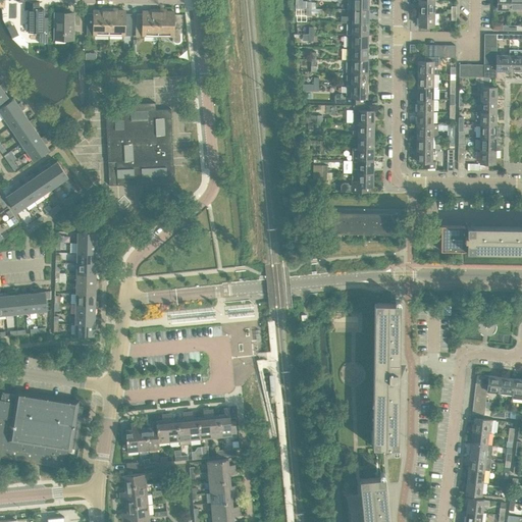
[(295,0),(296,8),(306,8),(306,1),(302,1),(301,0),(295,0)]
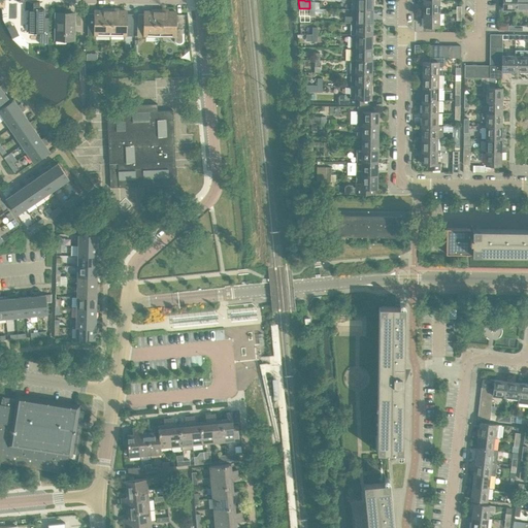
[(351,0),(351,8),(372,9),(371,0),(351,0)]
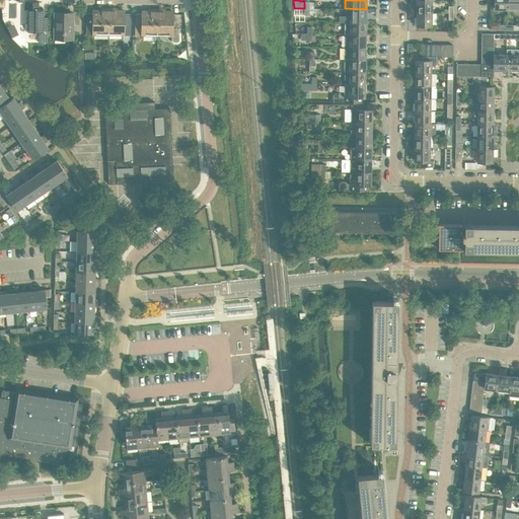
[(507,9),(507,0),(494,0),(495,9),(507,9)]
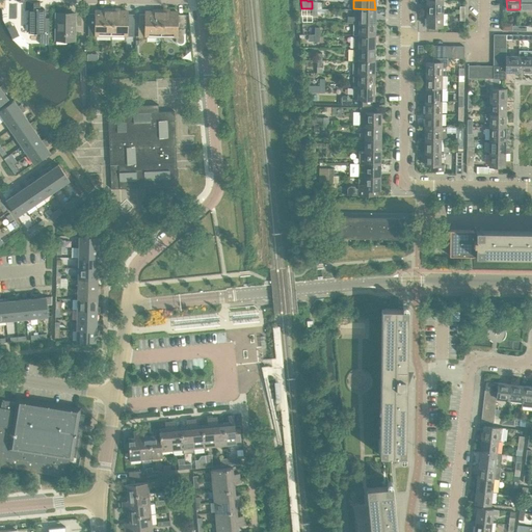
[(531,8),(531,0),(520,0),(520,9),(531,8)]
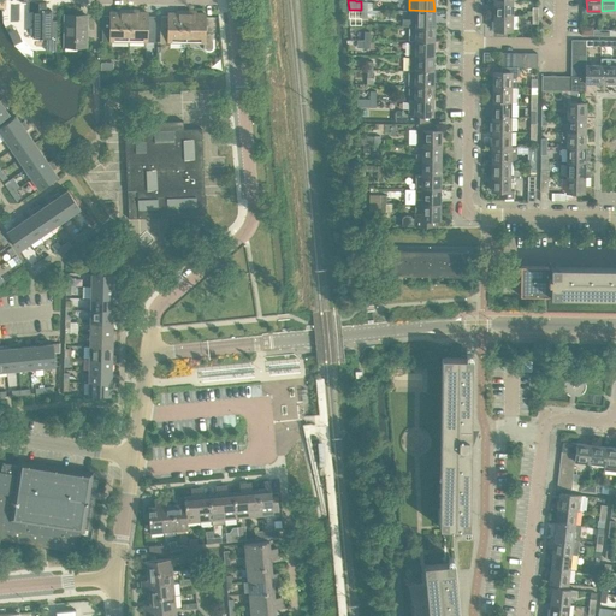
[(513,16),(513,1),(495,1),(495,16),(513,16)]
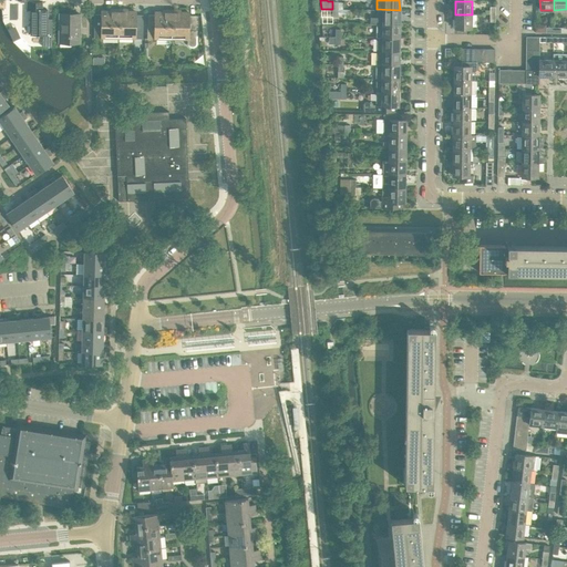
[(28,2),(28,10),(30,10),(30,35),(42,35),(42,48),(52,48),(52,20),(48,20),(48,10),(42,10),(42,2),(28,2)]
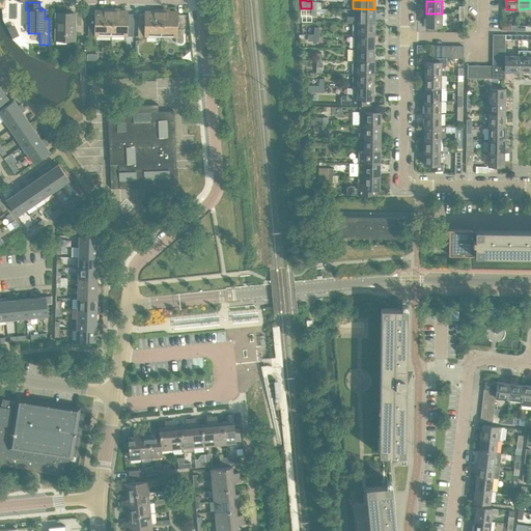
[(346,16),(346,22),(353,22),(374,22),(374,9),(353,8),(353,16),(346,16)]
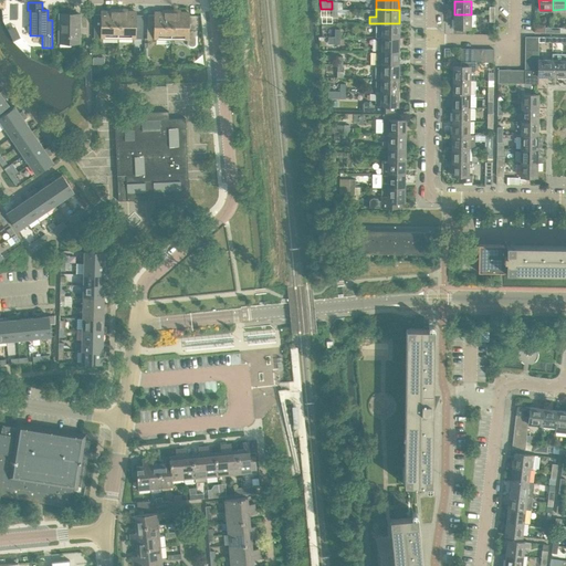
[(118,35),(118,11),(102,11),(102,14),(94,14),(94,38),(103,38),(103,35),(118,35)]
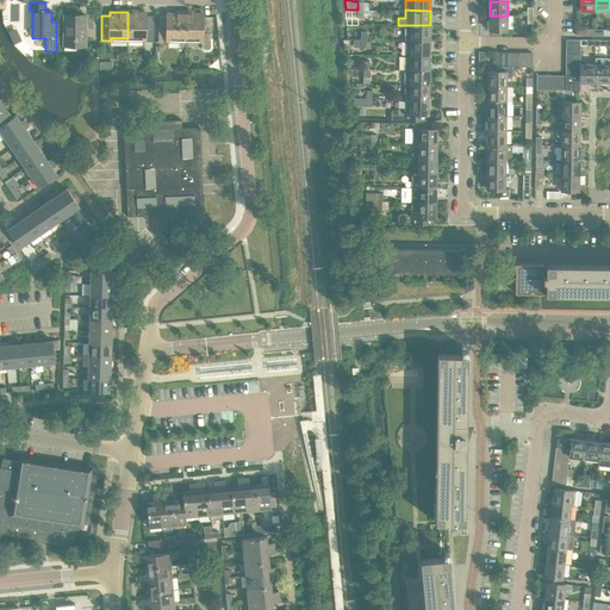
[(128,12),(128,38),(144,38),(144,42),(154,42),(154,16),(145,16),(145,12),(128,12)]
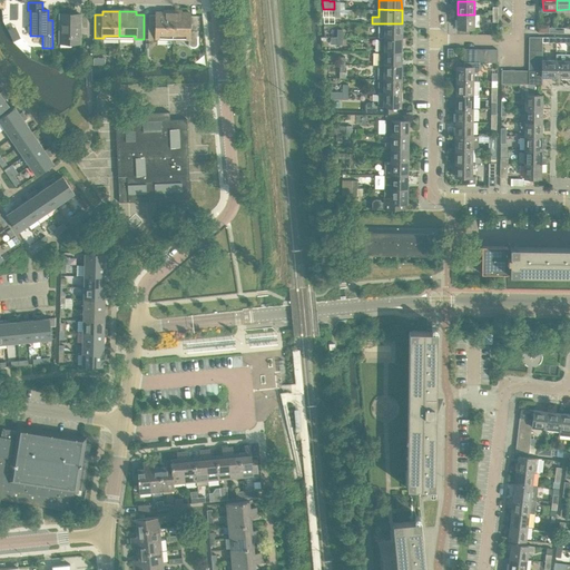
[(173,37),(173,12),(156,12),(156,16),(148,16),(148,39),(156,39),(157,36),(173,37)]
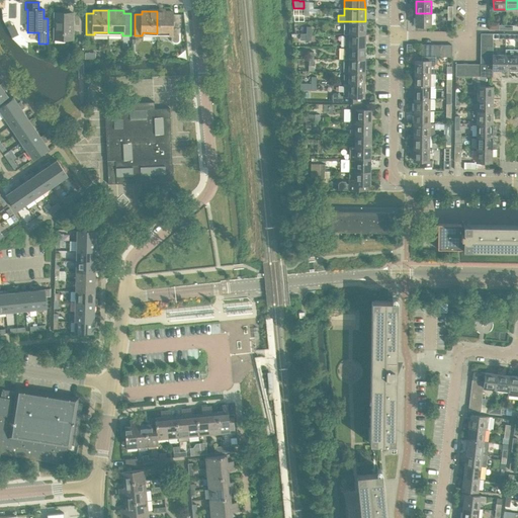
[(180,32),(179,32),(179,14),(172,14),(172,11),(157,11),(157,33),(171,33),(171,39),(171,41),(173,42),(174,44),(176,44),(178,42),(179,41),(180,39),(180,32)]
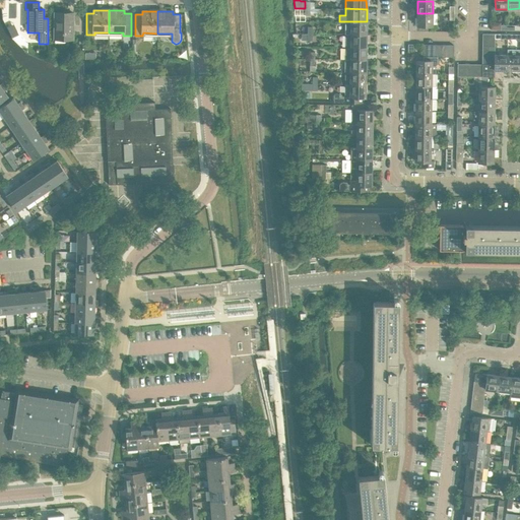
[(73,13),(55,13),(55,39),(73,40),(73,13)]
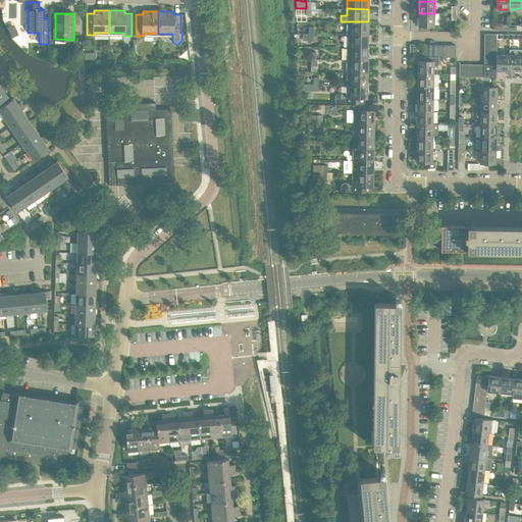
[(434,27),(434,13),(419,13),(419,27),(434,27)]
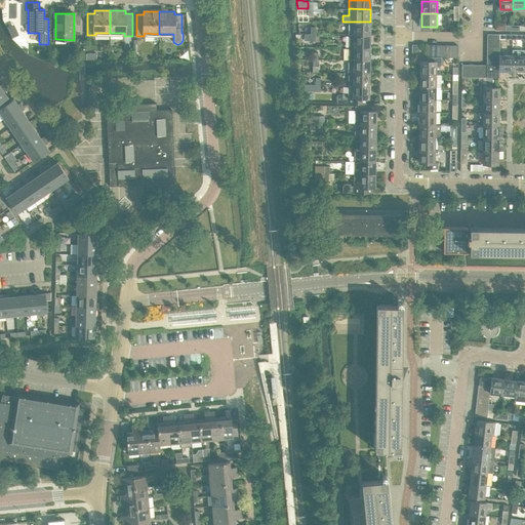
[(349,22),(349,34),(369,34),(370,22),(349,22)]
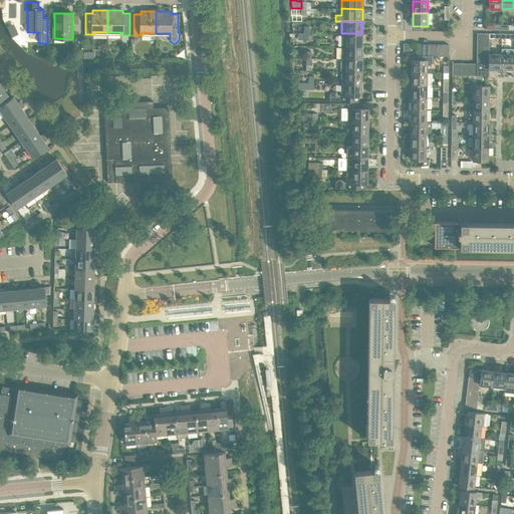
[(8,26),(7,27),(12,37),(15,35),(18,34),(13,23),(8,26)]
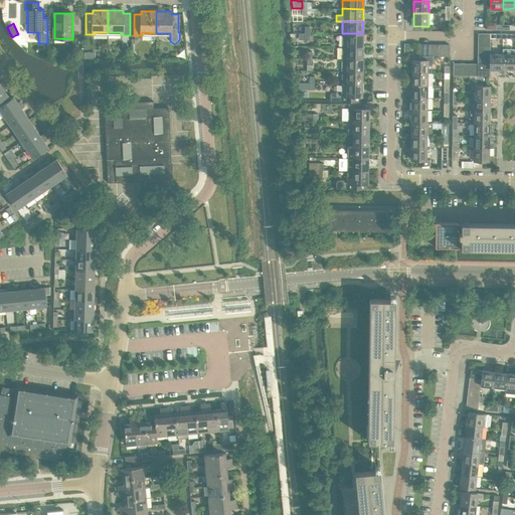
[(342,33),(342,46),(362,46),(362,33),(342,33)]
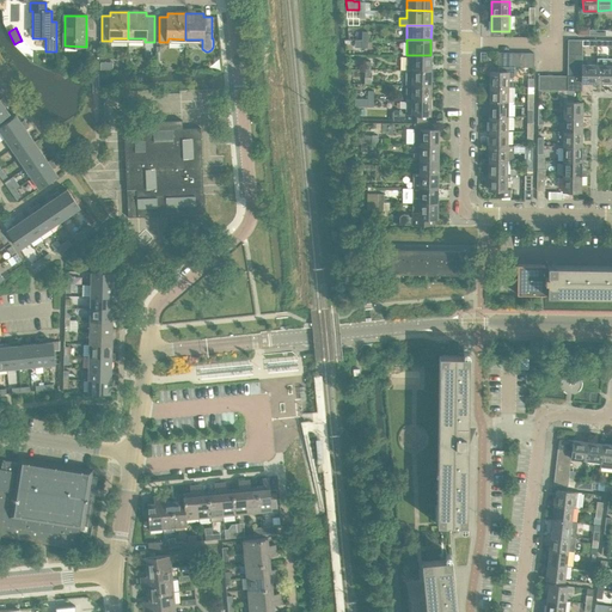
[(407,55),(407,69),(430,69),(430,55),(407,55)]
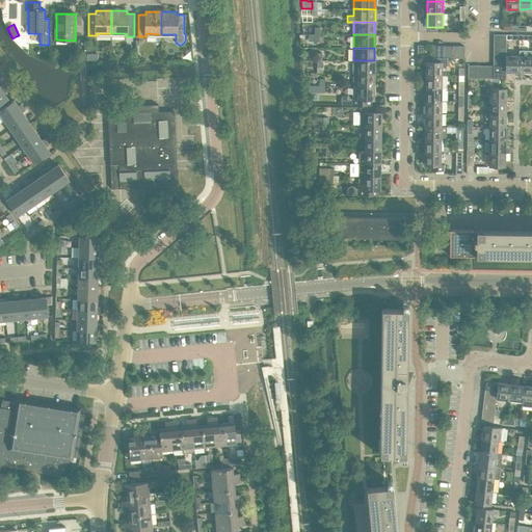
[(519,72),(519,56),(506,56),(506,59),(506,65),(506,72),(519,72)]
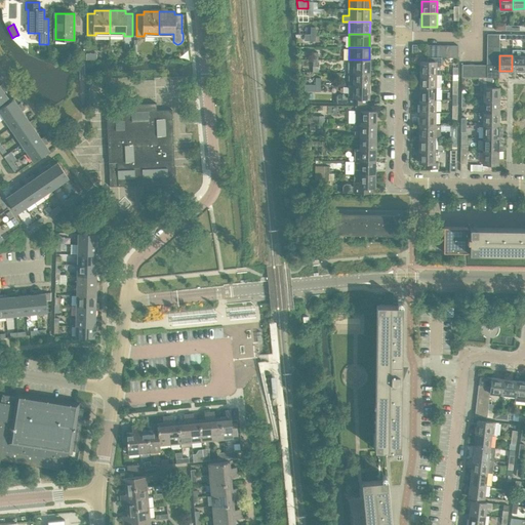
[(524,71),(524,55),(512,55),(512,71),(524,71)]
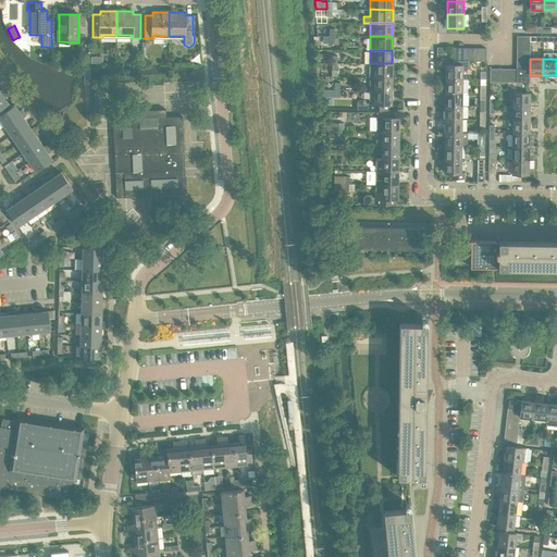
[(466,61),(459,61),(453,61),(453,64),(446,64),(446,78),(462,78),(467,78),(467,70),(468,69),(468,61),(466,61)]
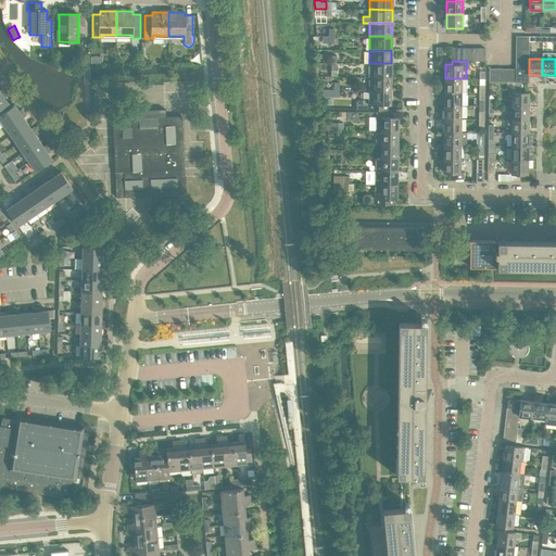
[(369,63),(369,76),(391,77),(391,63),(369,63)]
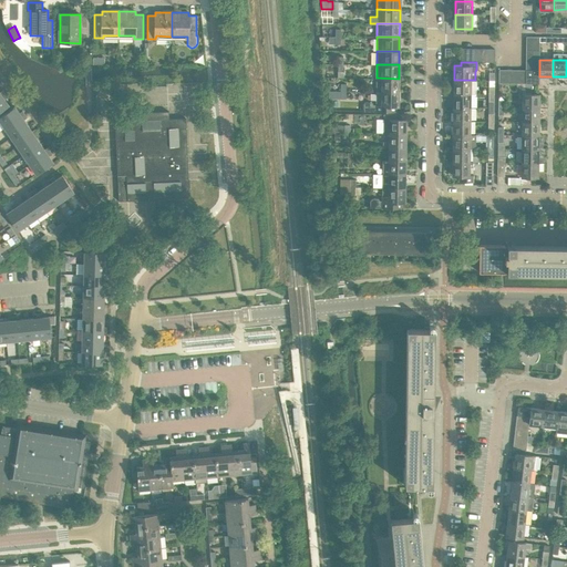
[(518,70),(518,83),(516,83),(516,88),(523,91),(525,91),(525,83),(525,70),(518,70)]
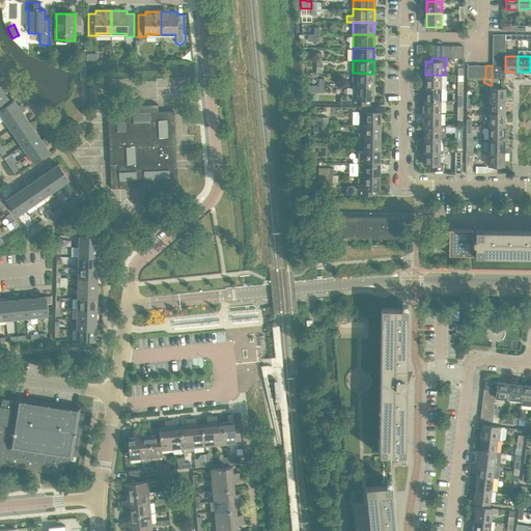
[(505,72),(505,65),(492,65),(492,78),(492,85),(498,85),(498,78),(505,78),(505,72)]
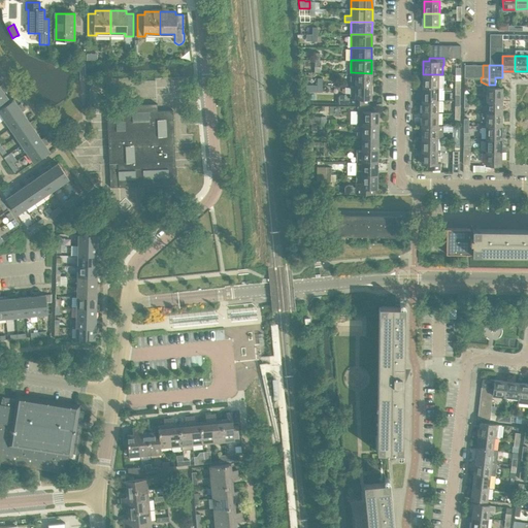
[(351,72),(350,86),(371,86),(371,73),(351,72)]
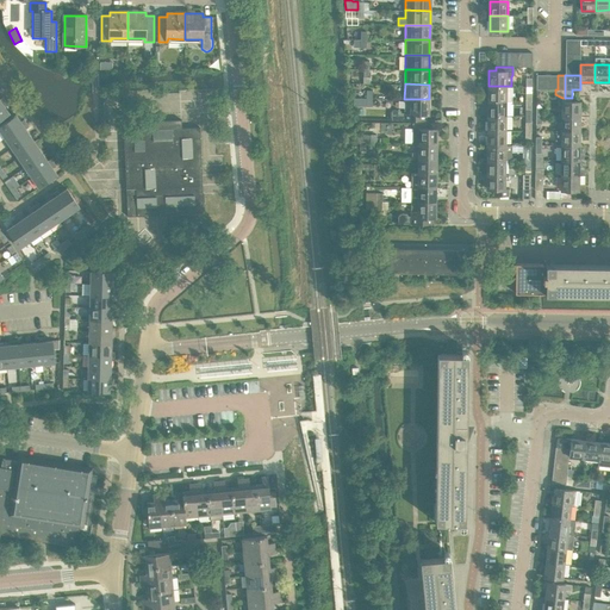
[(505,100),(506,86),(489,86),(487,100),(505,100)]
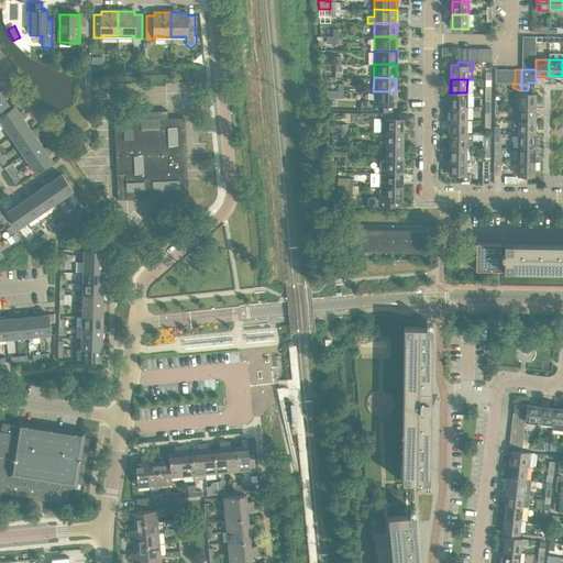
[(362,101),(362,110),(394,110),(394,105),(396,105),(396,91),(373,91),(373,103),(371,103),(368,101),(362,101)]
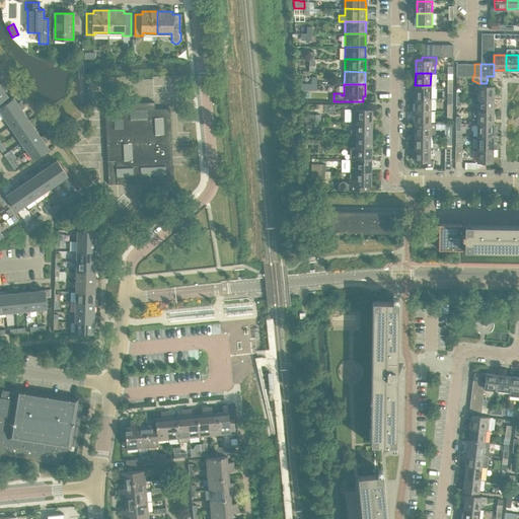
[(430,98),(430,85),(415,85),(415,97),(430,98)]
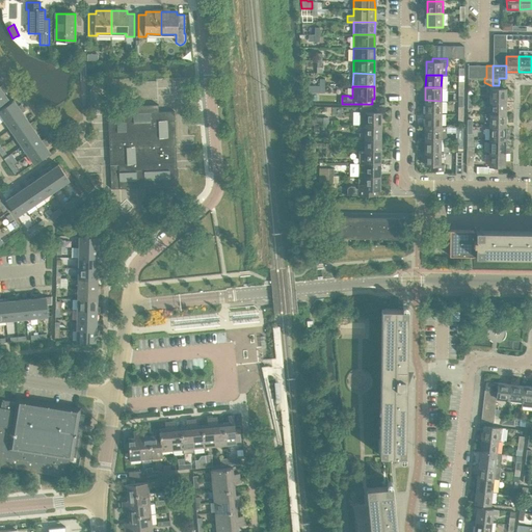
[(489,101),(506,102),(506,88),(490,88),(489,101)]
